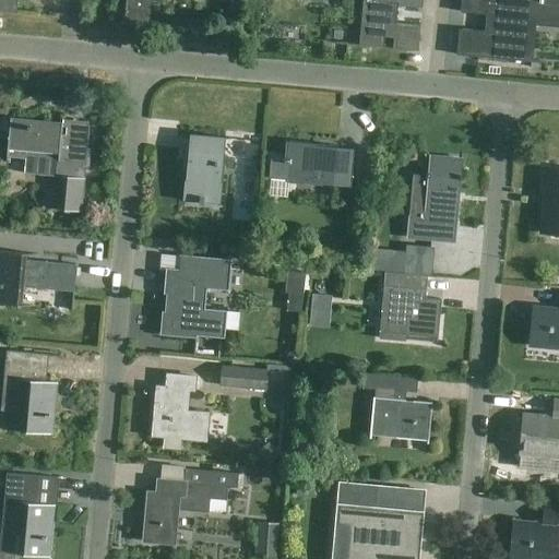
[(0,0),(0,12),(19,14),(20,0),(0,0)]
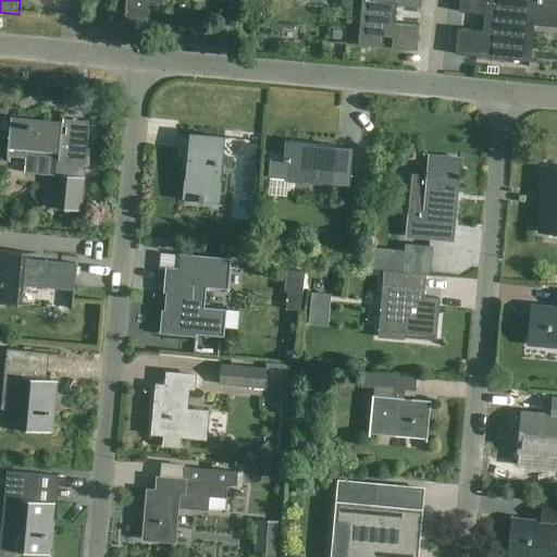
[(127,0),(125,24),(175,29),(175,27),(150,25),(152,0),(127,0)]
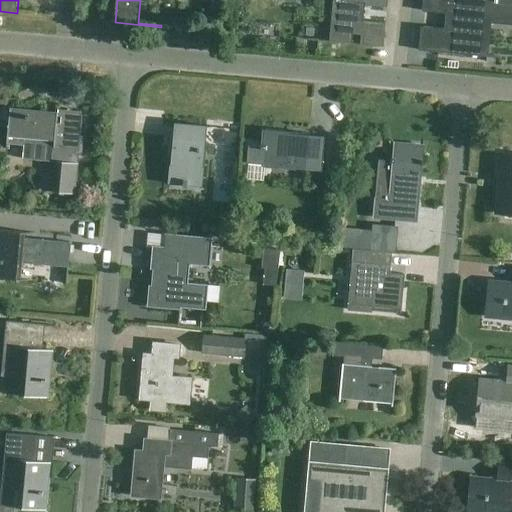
[(307,38),(307,40),(353,45),(354,35),(362,35),(361,45),(385,47),(387,24),(364,22),(365,6),(388,8),(388,0),(333,0),(333,4),(334,4),(330,40),(307,38)]
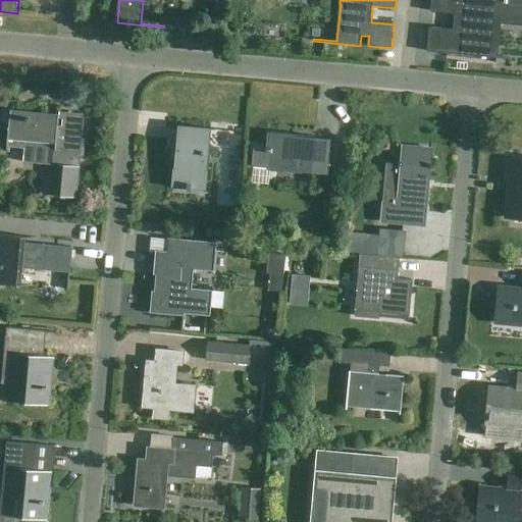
[(521,0),(431,0),(431,11),(456,13),(457,8),(464,9),(462,31),(429,29),(427,52),(506,59),(507,57),(488,55),(492,13),(521,15),(521,0)]
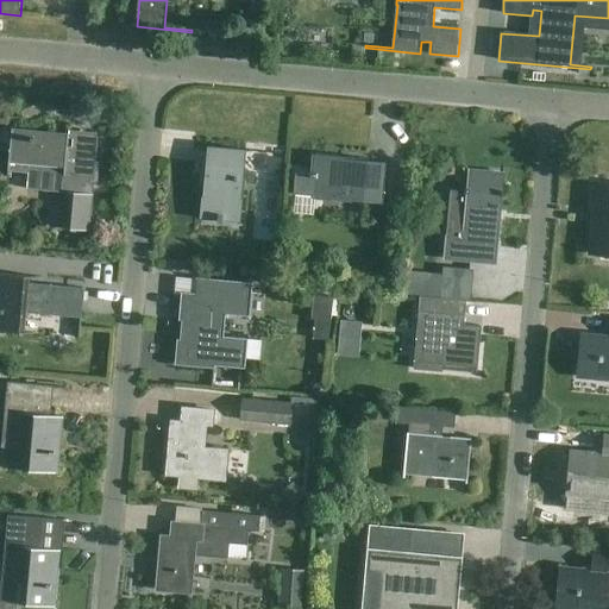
[(90,231),(94,196),(100,137),(98,137),(98,132),(70,130),(69,135),(12,129),(7,179),(10,179),(11,168),(30,169),(27,189),(66,193),(62,228),(90,231)]
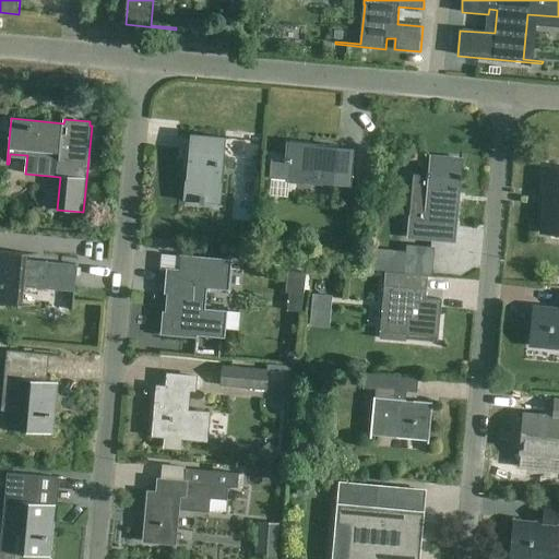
[(205,205),(205,203),(219,204),(226,141),(227,139),(191,135),(191,138),(186,201),(200,203),(200,204),(205,205)]
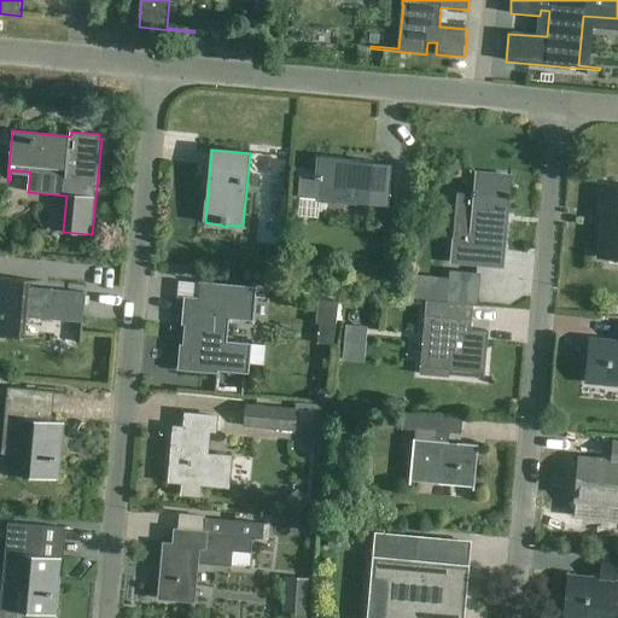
[(315,175),(315,176),(299,175),(298,196),(315,198),(315,199),(386,205),(386,207),(389,207),(391,165),(390,165),(319,159),(318,175),(315,175)]
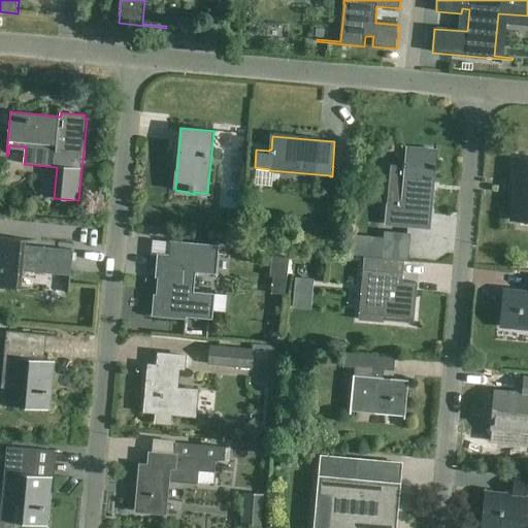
[(387,225),(415,227),(416,213),(432,215),(435,170),(437,170),(438,165),(436,165),(437,151),(407,149),(406,163),(404,163),(404,167),(405,167),(402,206),(388,205),(387,225)]
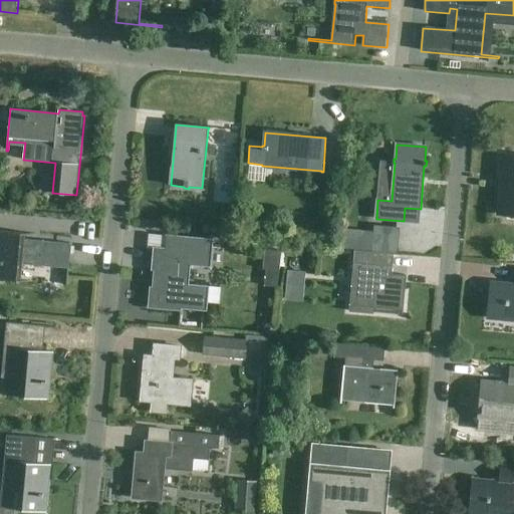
[(513,155),(503,155),(497,215),(513,216),(513,155)]
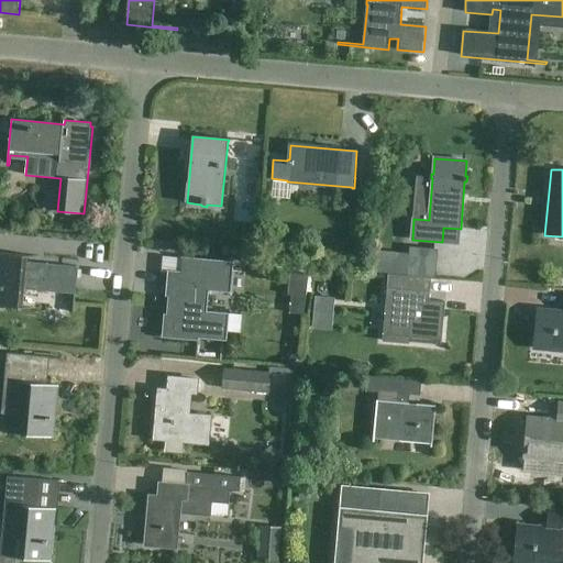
[(437,250),(409,246),(406,275),(434,278),(437,250)]
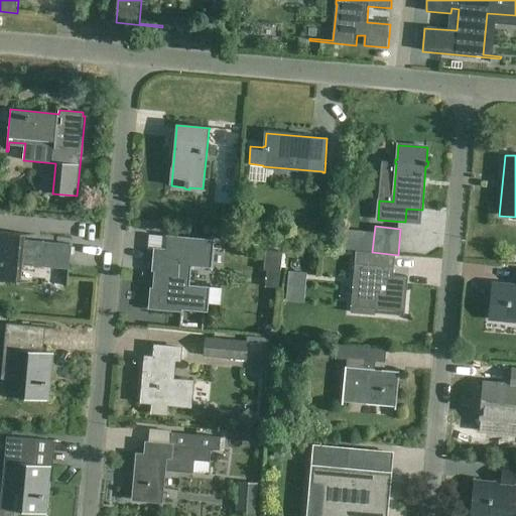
[(69,269),(67,287),(69,287),(73,244),(25,240),(25,236),(36,237),(37,235),(0,231),(0,280),(33,283),(33,282),(21,281),(23,265),(69,269)]
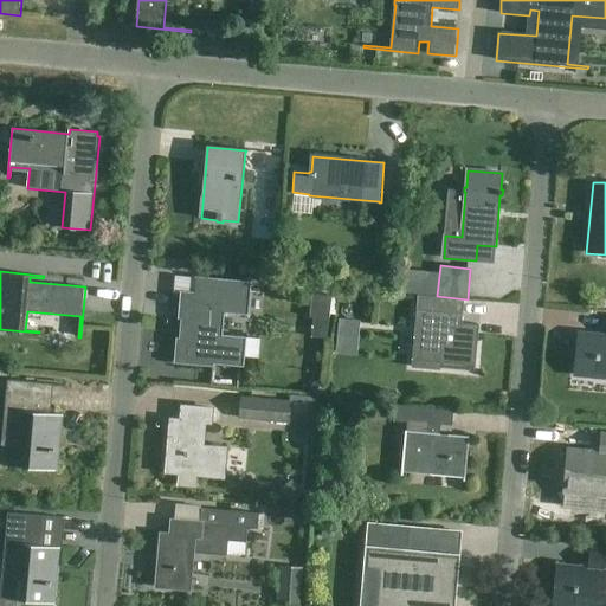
[(184,294),(181,318),(178,361),(245,367),(247,337),(224,335),(226,313),(250,315),(252,282),(199,276),(198,295),(184,294)]
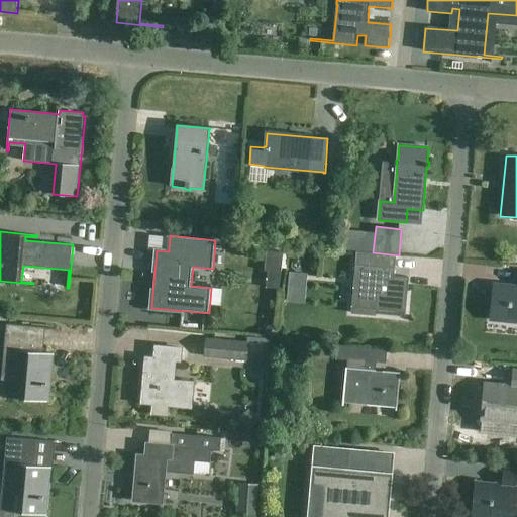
[(268,248),(266,270),(282,271),(284,249),(268,248)]
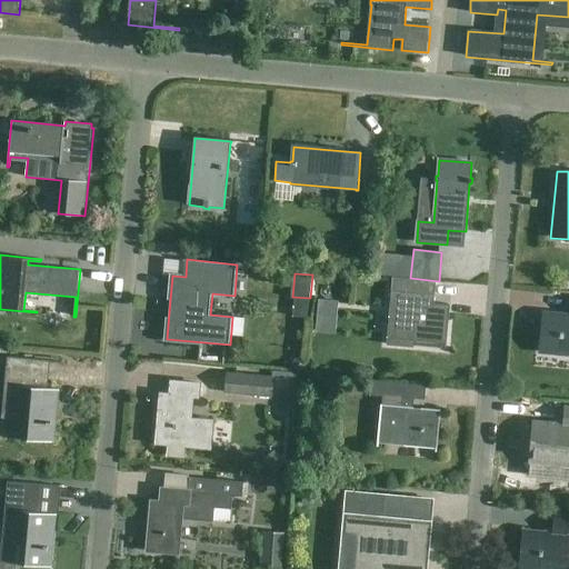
[(436,281),(408,279),(392,277),(387,342),(389,342),(389,339),(446,345),(446,347),(447,348),(450,306),(422,302),(423,295),(435,296),(436,281)]
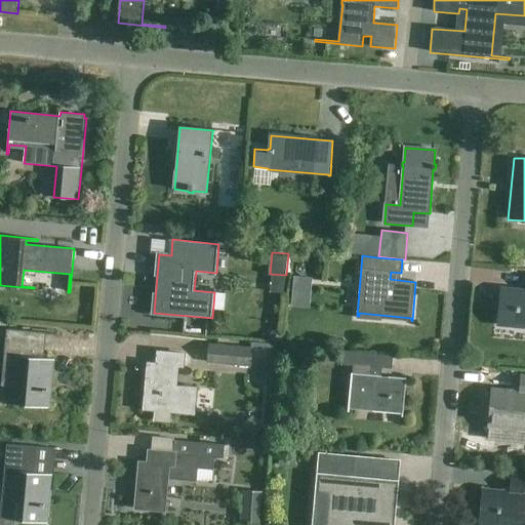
[(524,289),(502,288),(498,326),(524,328),(524,289)]
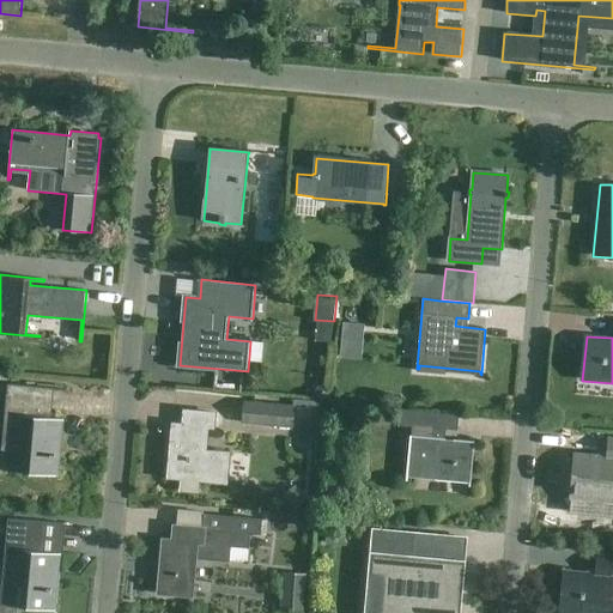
[(12,471),(12,473),(60,477),(65,419),(43,417),(47,389),(67,392),(67,389),(8,384),(1,451),(22,454),(19,472),(12,471)]
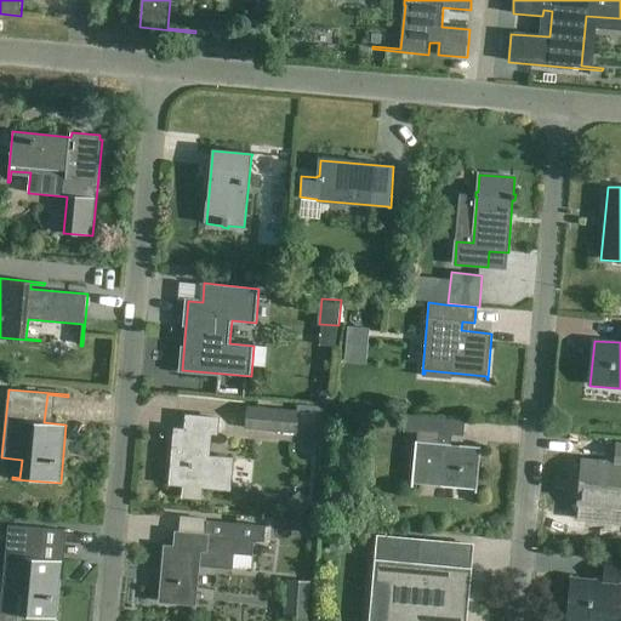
[(297,433),(298,410),(246,405),(245,428),(297,433)]
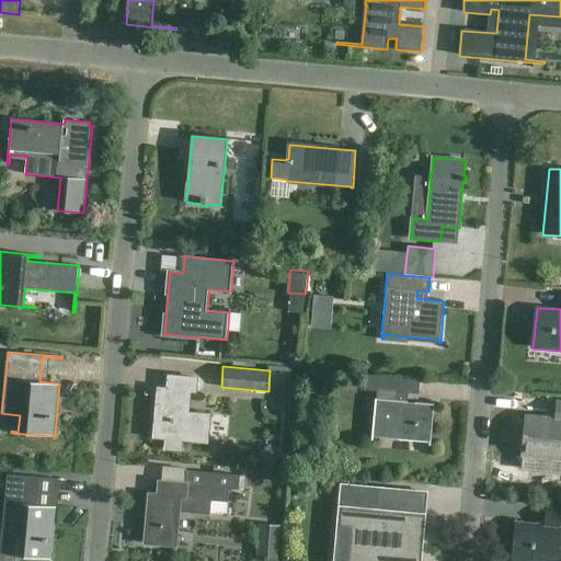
[(181,451),(182,441),(208,443),(212,413),(189,411),(191,392),(196,393),(197,378),(170,376),(168,389),(160,388),(156,438),(164,439),(163,449),(181,451)]
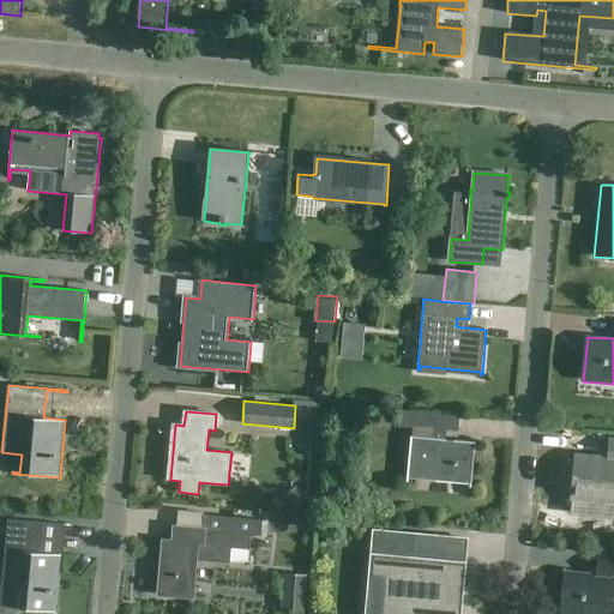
[(461,416),(429,414),(399,411),(398,426),(413,427),(407,482),(409,482),(409,479),(469,485),(469,488),(471,488),(476,443),(446,440),(447,431),(458,432),(461,416)]
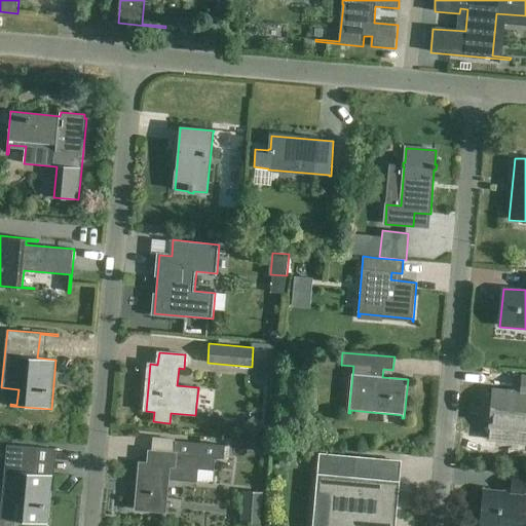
[(494,389),(490,427),(525,430),(525,376),(523,376),(522,392),(494,389)]
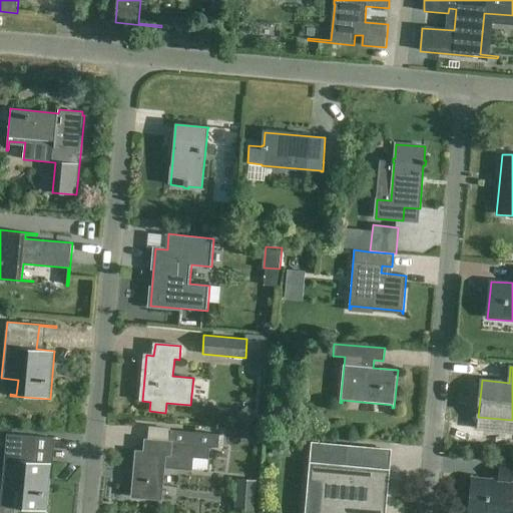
[(145,453),(137,453),(132,497),(161,500),(164,469),(192,472),(194,459),(209,461),(210,449),(219,449),(220,436),(171,432),(170,444),(146,441),(145,453)]
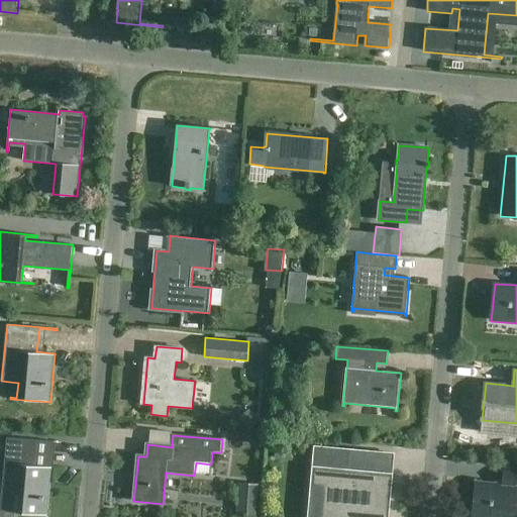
[(8,511),(8,512),(47,516),(53,467),(34,466),(36,442),(55,444),(55,442),(7,437),(2,494),(20,496),(19,512),(8,511)]
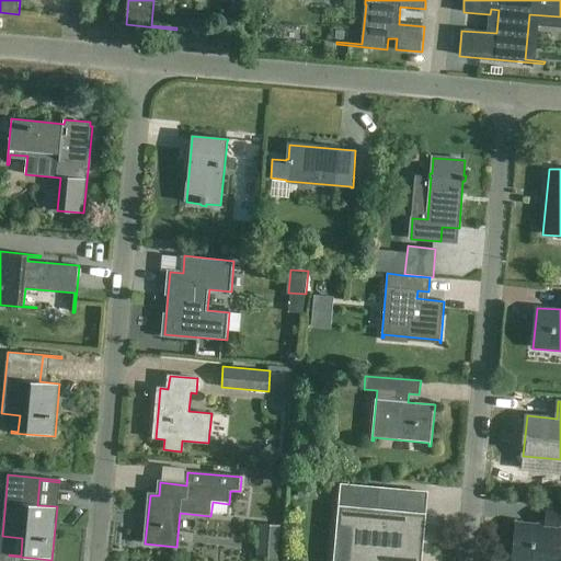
[(379,489),(342,485),(338,525),(351,526),(347,560),(419,560),(423,515),(400,513),(400,514),(388,513),(388,512),(377,511),(379,489)]
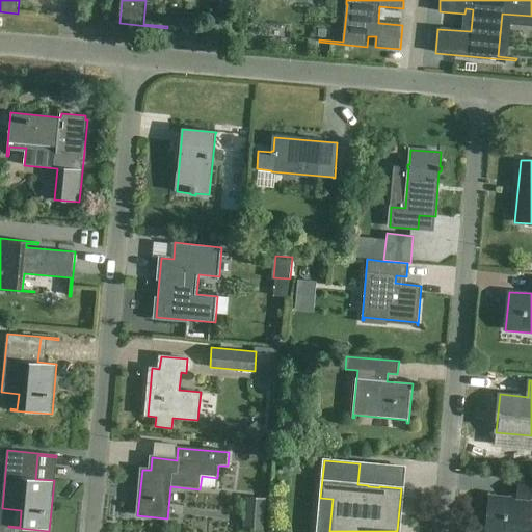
[(490,496),(486,531),(531,531),(531,523),(531,483),(520,482),(519,499),(490,496)]
